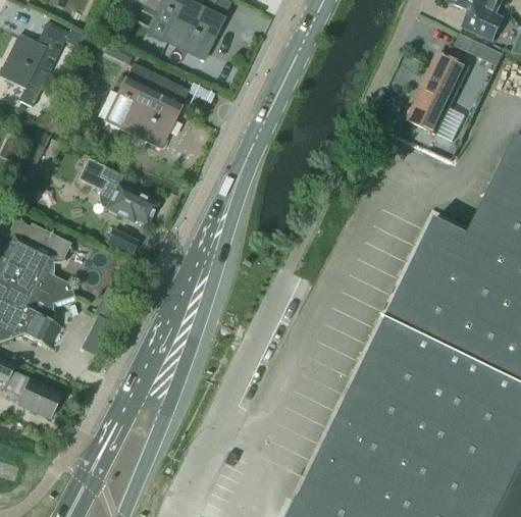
[(162,0),(159,7),(173,13),(160,38),(201,57),(229,1),(227,0),(162,0)]
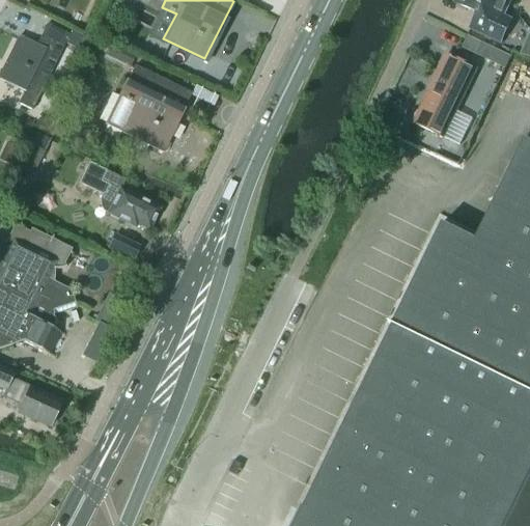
[(453,0),(476,10),(469,25),(499,39),(509,17),(501,12),(507,0),(453,0)]
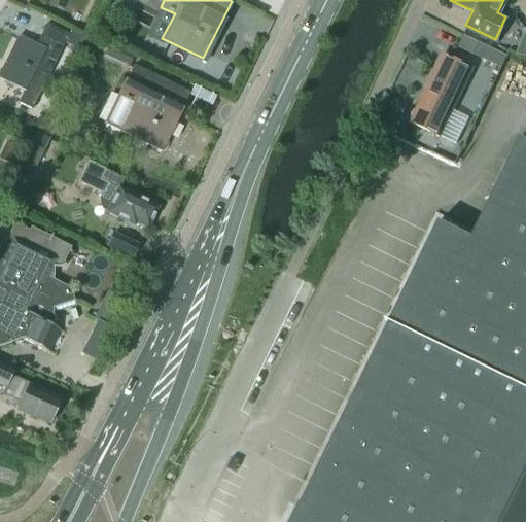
[(30,106),(66,32),(45,22),(35,42),(18,34),(4,61),(0,69),(0,75),(23,87),(16,99),(30,106)]
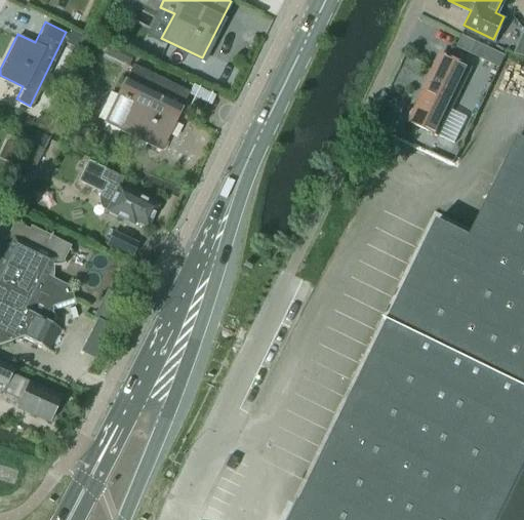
[(70,27),(63,40),(76,47),(83,33),(70,27)]
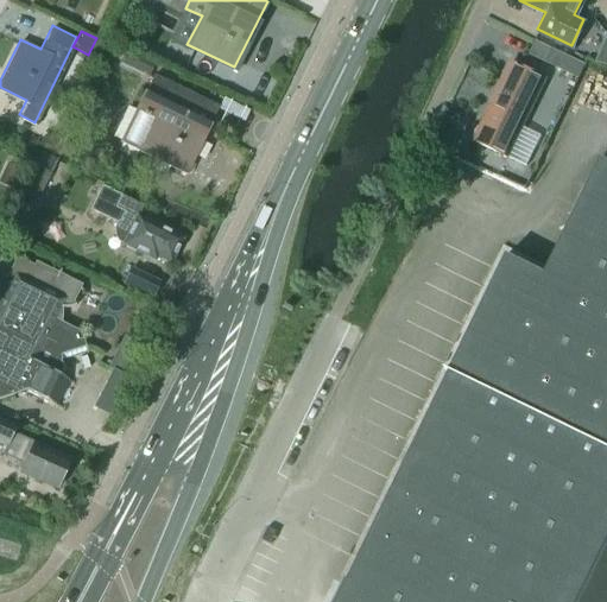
[(535,37),(528,51),(545,59),(558,65),(566,52),(535,37)]
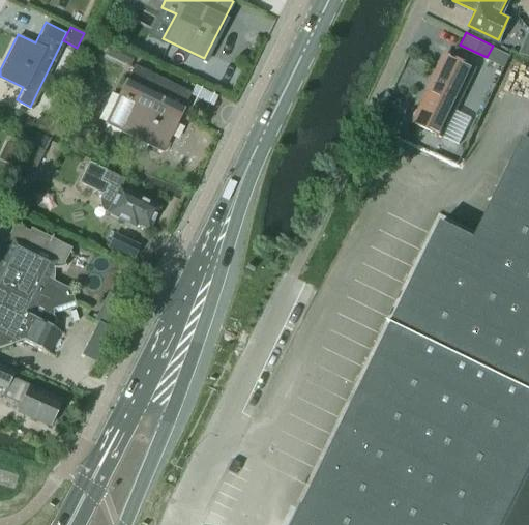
[(127,63),(134,51),(112,40),(106,53),(127,63)]
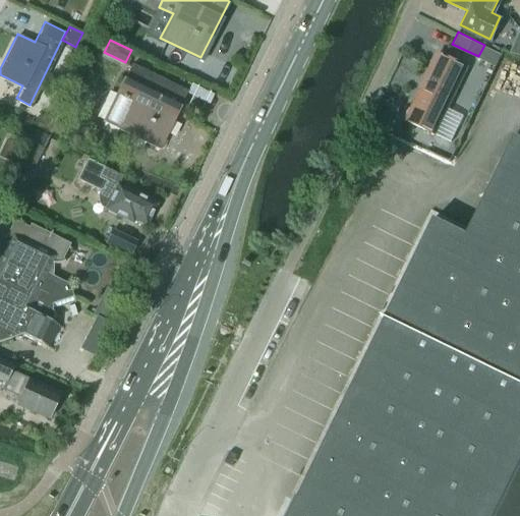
[(432,131),(465,64),(444,53),(430,79),(424,76),(405,117),(432,131)]
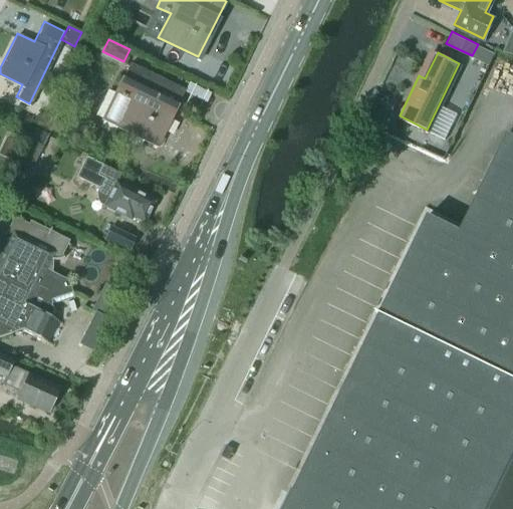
[(126,61),(99,116),(116,124),(125,130),(156,144),(183,88),(126,61)]
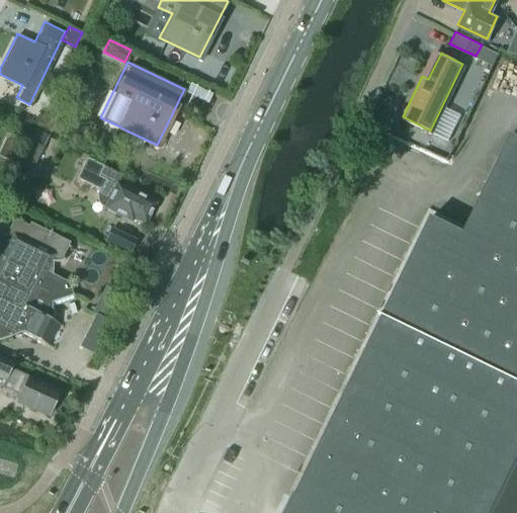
[(516,512),(516,134),(511,132),(510,131),(461,232),(429,216),(283,512),(516,512)]
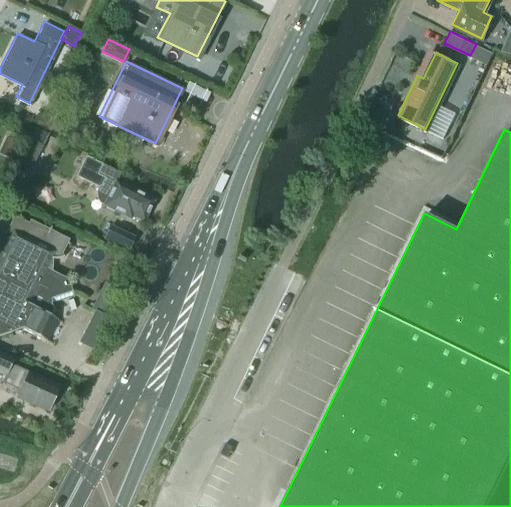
[(20,140),(4,132),(0,141),(0,152),(12,158),(20,140)]
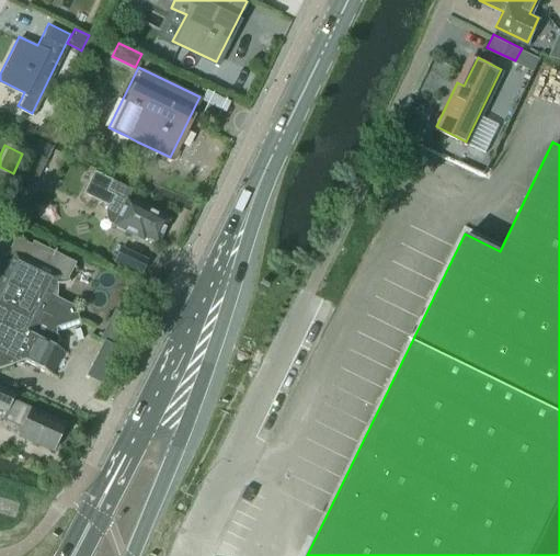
[(33,179),(44,157),(31,150),(20,172),(33,179)]
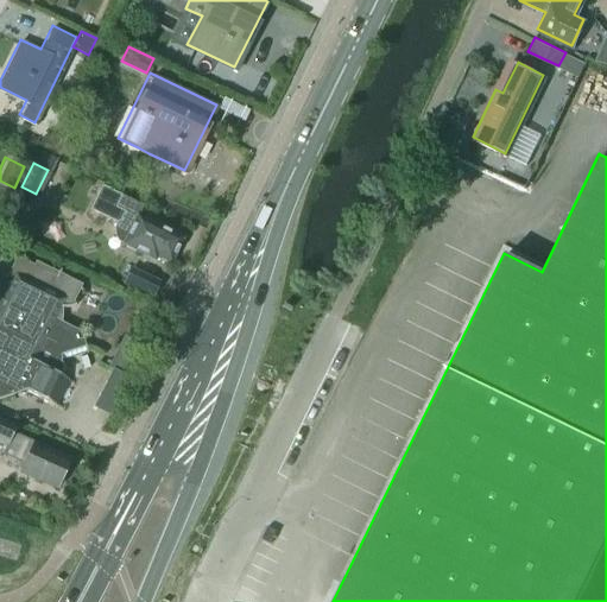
[(100,183),(88,207),(111,219),(103,232),(117,238),(124,242),(153,257),(156,253),(169,259),(181,235),(136,214),(141,203),(100,183)]
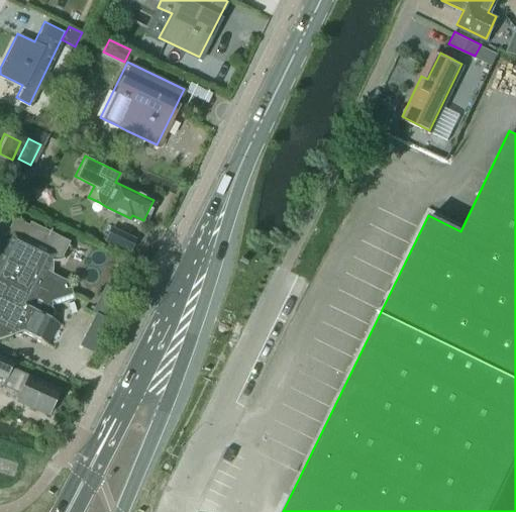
[(46,268),(50,270),(52,258),(64,256),(63,254),(62,254),(62,252),(67,242),(69,238),(49,228),(50,226),(49,226),(48,227),(29,218),(27,221),(13,214),(2,234),(0,232),(0,268),(36,286),(46,268)]
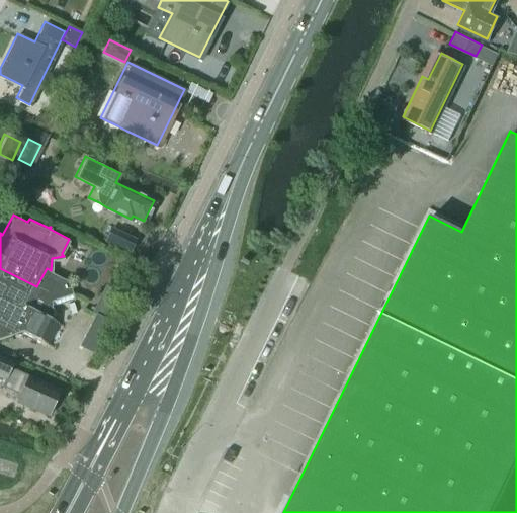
[(0,336),(21,329),(50,344),(50,343),(45,340),(55,321),(60,323),(61,322),(51,317),(54,311),(50,301),(71,293),(73,298),(74,298),(68,278),(51,270),(47,268),(36,286),(0,268),(0,336)]
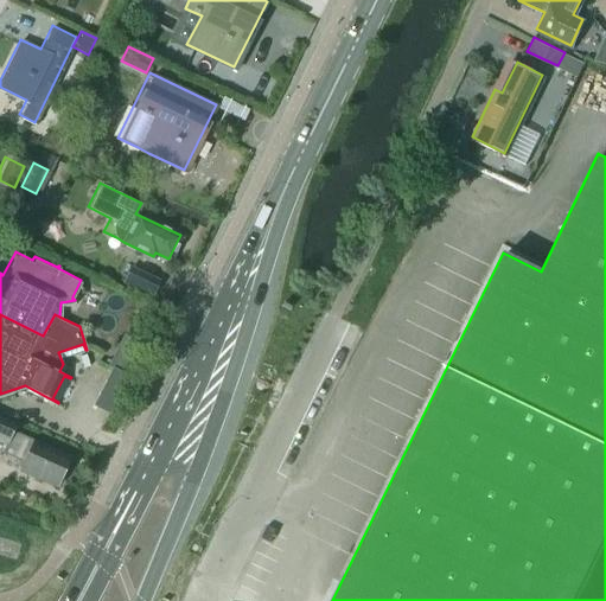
[(0,438),(7,441),(4,449),(24,459),(20,467),(55,483),(67,455),(10,430),(13,422),(0,415),(0,438)]
